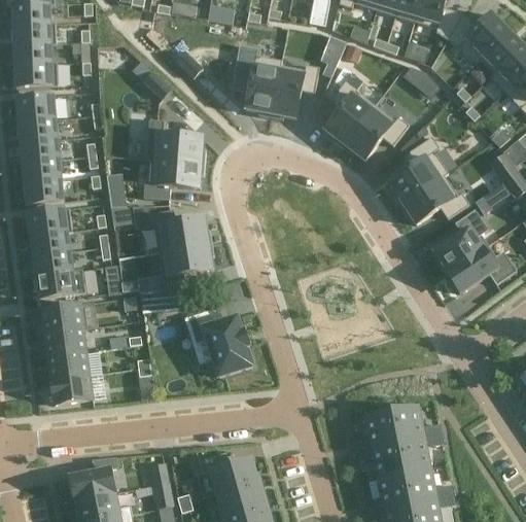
[(353,0),(352,4),(376,11),(378,4),(379,0),(353,0)]
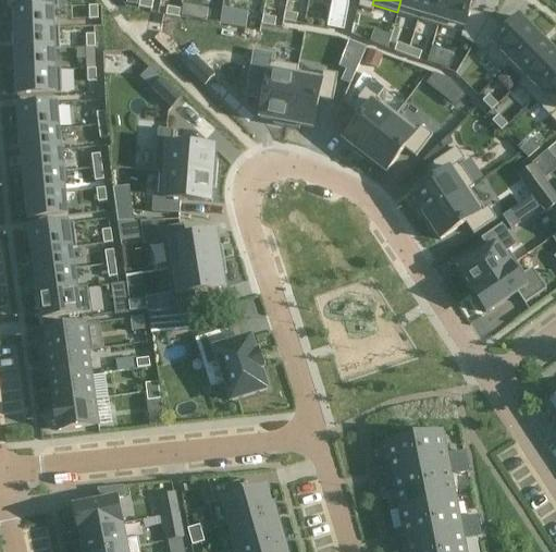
[(400,0),(399,4),(420,11),(423,0),(400,0)]
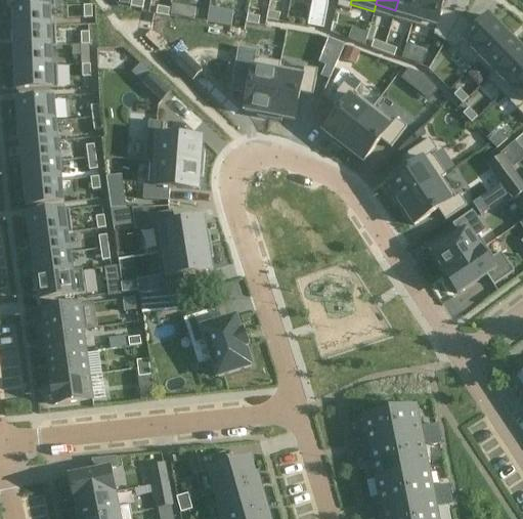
[(398,0),(395,10),(413,15),(418,0),(398,0)]
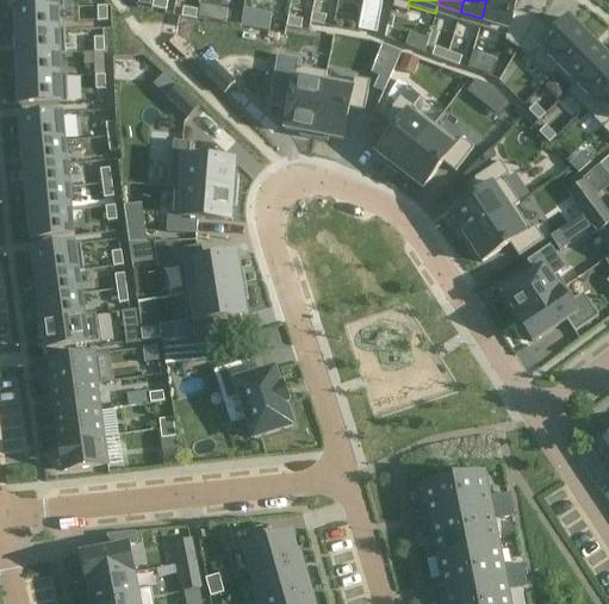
[(486,0),(482,18),(480,24),(505,31),(514,0),(486,0)]
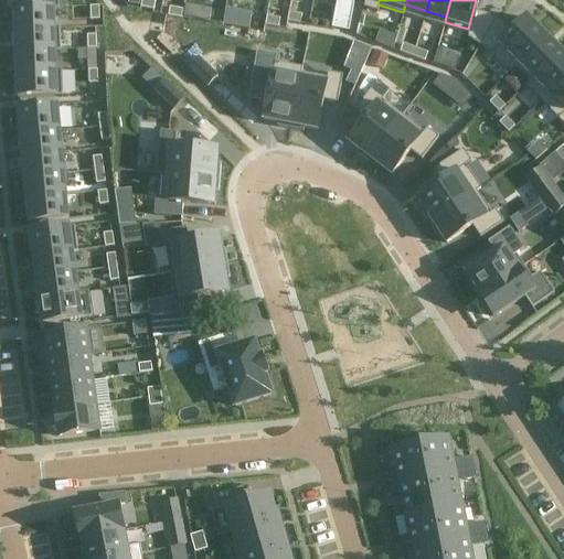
[(98,1),(89,2),(89,15),(98,15),(98,1)]
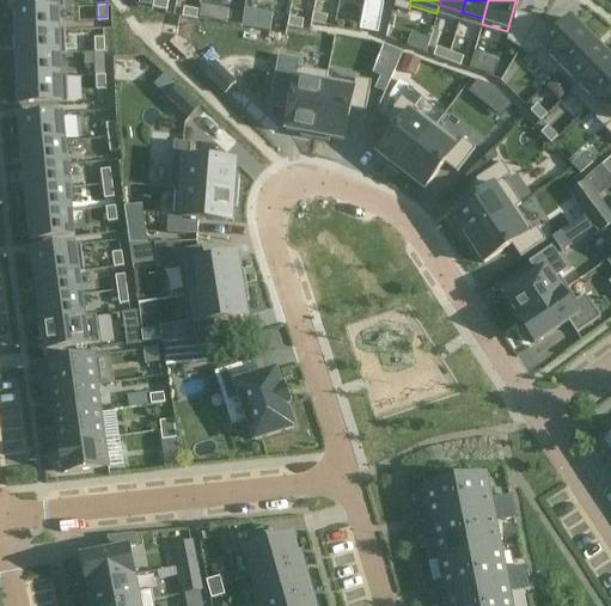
[(181,13),(195,16),(197,6),(183,2),(181,13)]
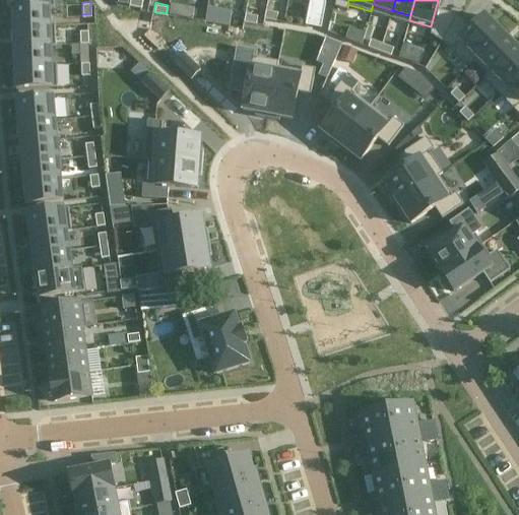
[(52,3),(16,4),(16,24),(53,22),(52,3)]
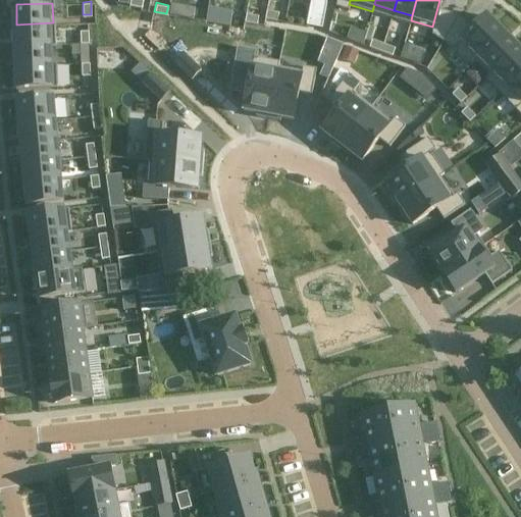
[(217,21),(220,5),(208,3),(205,19),(217,21)]
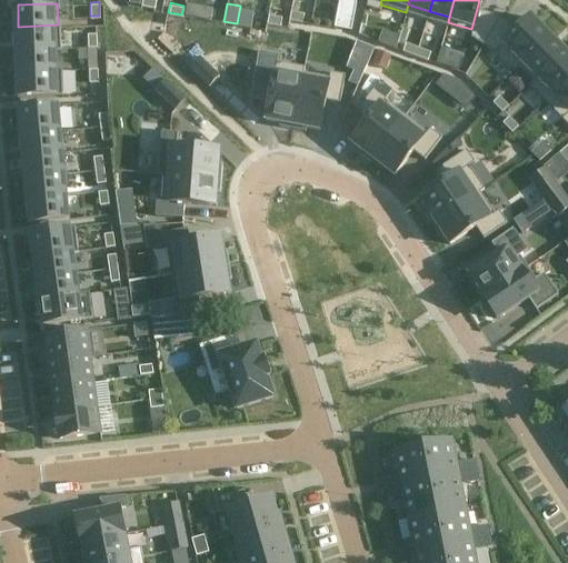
[(288,17),(301,19),(304,10),(290,8),(288,17)]
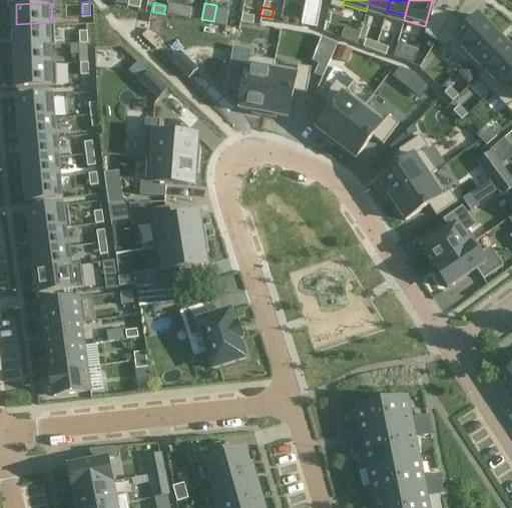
[(251,21),(253,13),(241,11),(239,19),(251,21)]
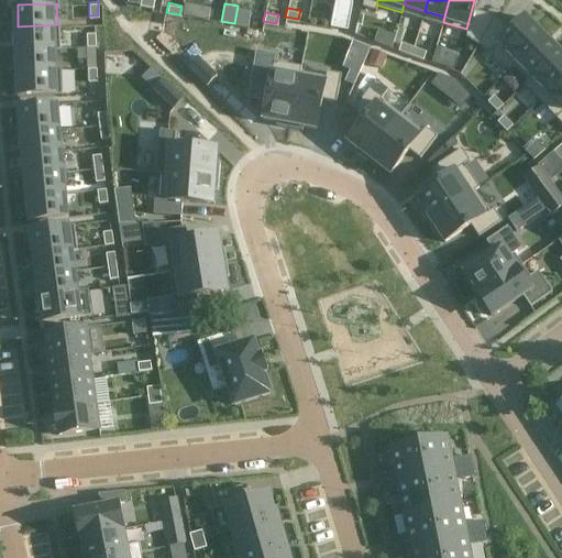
[(530,17),(504,42),(517,54),(542,30),(530,17)]
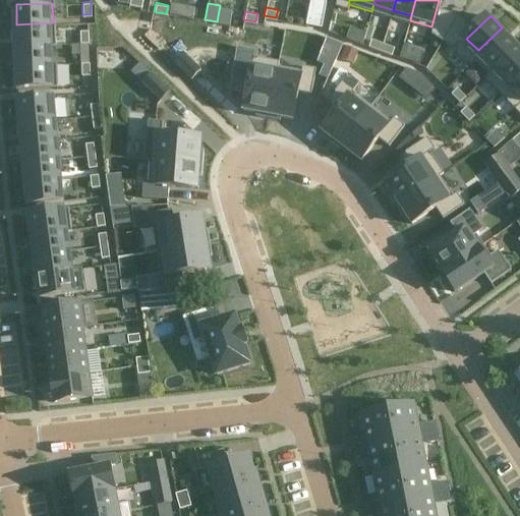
[(53,22),(16,24),(17,44),(53,42),(53,22)]
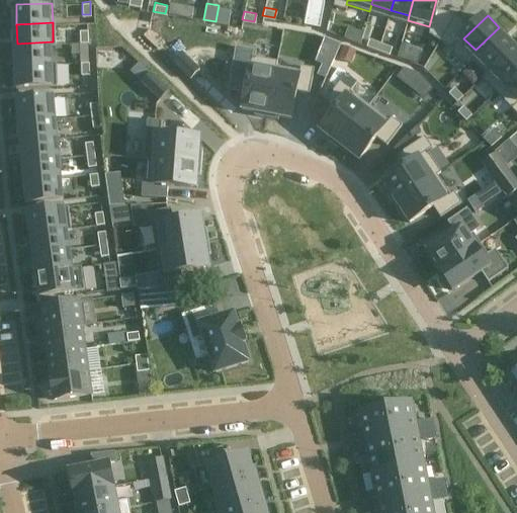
[(499,27),(476,50),(490,65),(513,41),(499,27)]
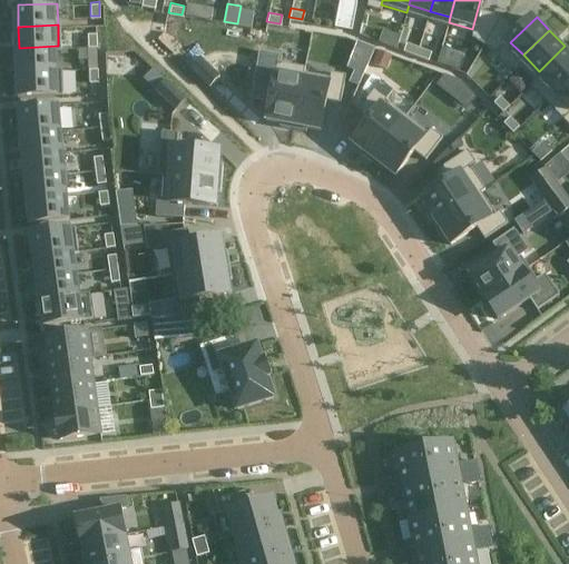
[(96,31),(87,31),(87,45),(96,45),(96,31)]
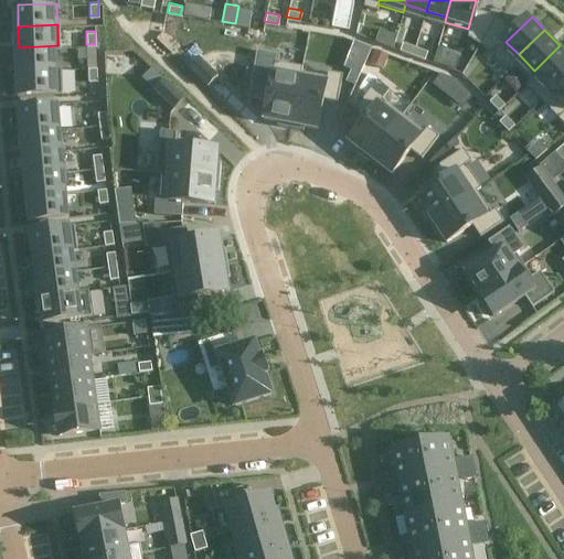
[(414,44),(402,40),(398,47),(412,53),(414,44)]
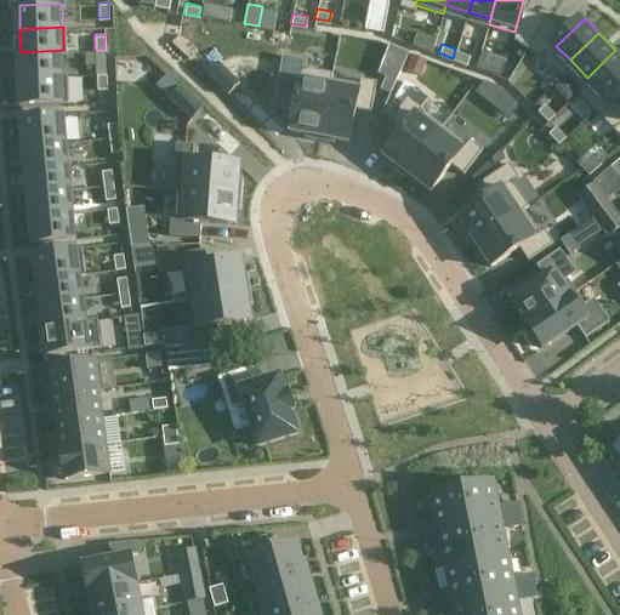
[(106,62),(104,49),(95,49),(96,61),(96,62),(106,62)]
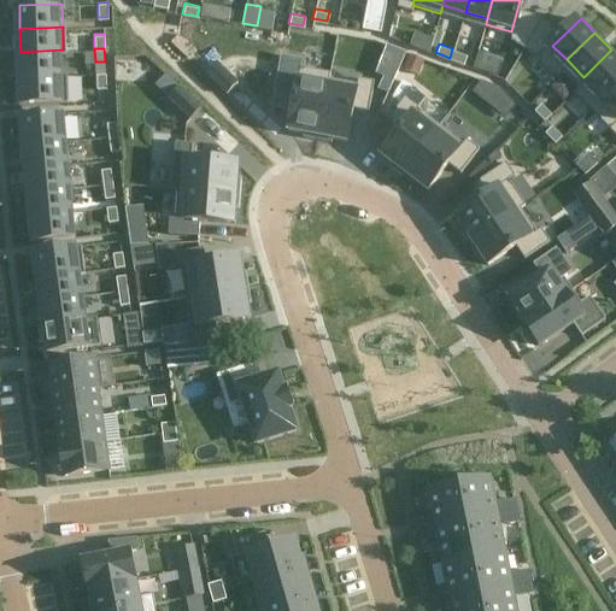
[(452,48),(450,58),(463,63),(467,53),(452,48)]
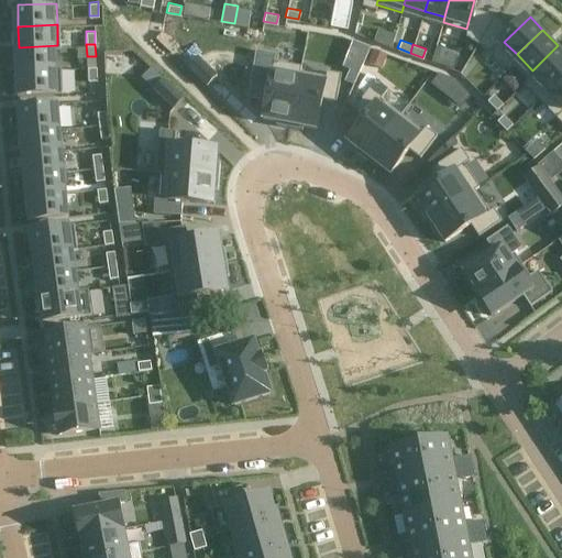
[(57,45),(19,47),(20,68),(58,67),(57,45)]
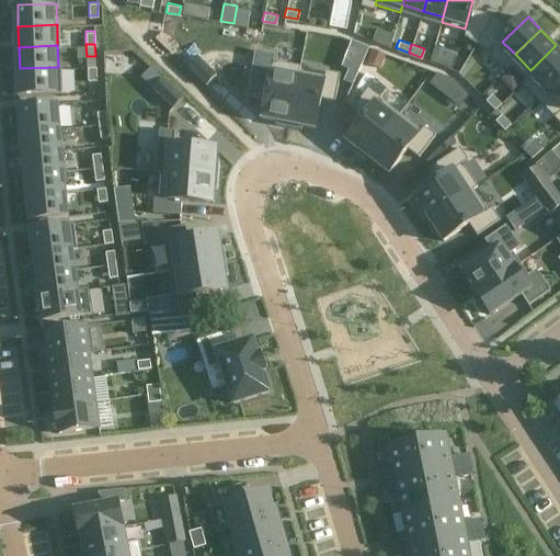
[(559,49),(556,45),(530,70),(545,84),(559,69),(559,49)]
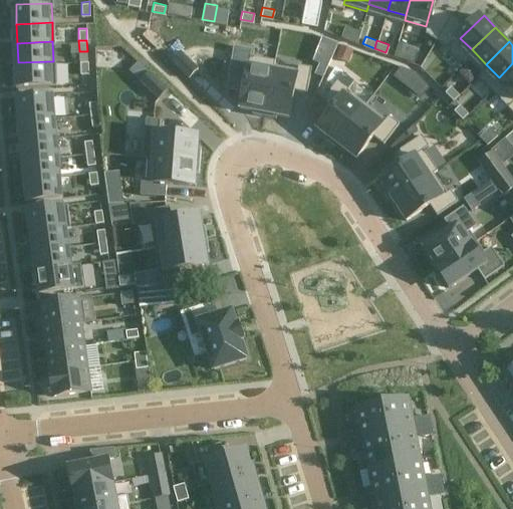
[(170,58),(189,75),(197,66),(179,48),(170,58)]
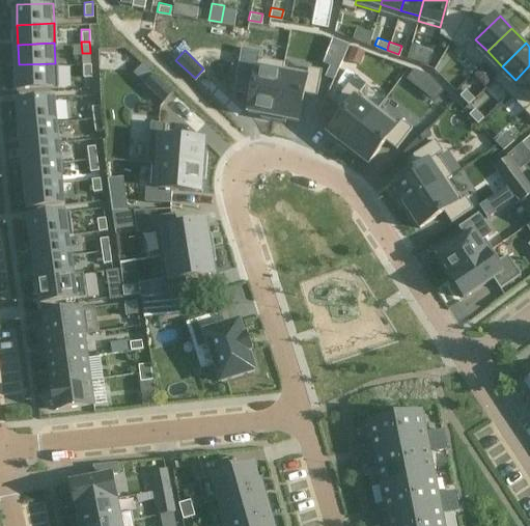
[(82,75),(91,74),(90,61),(82,62),(82,75)]
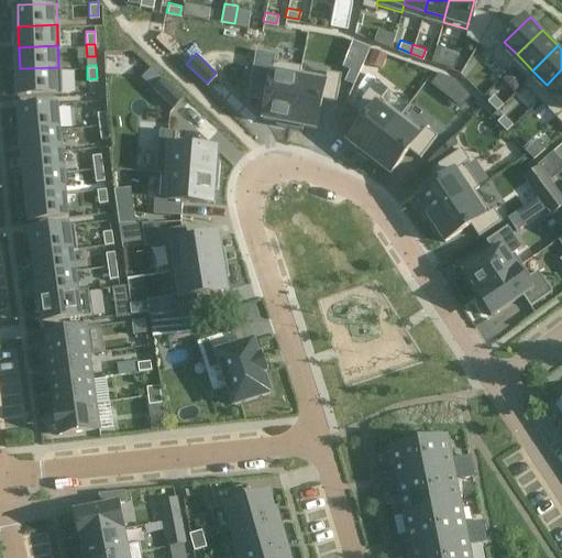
[(58,67),(20,68),(21,99),(59,98),(58,67)]
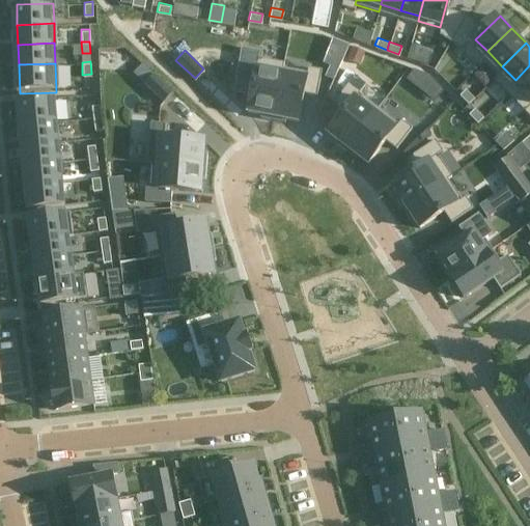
[(529,65),(515,80),(529,94),(529,65)]
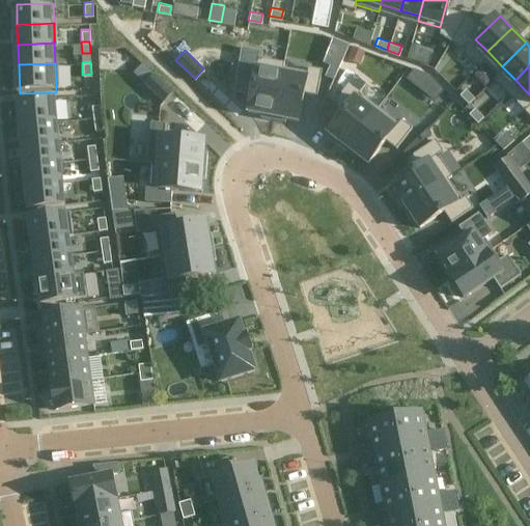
[(249,66),(242,111),(273,116),(276,92),(280,72),(249,66)]
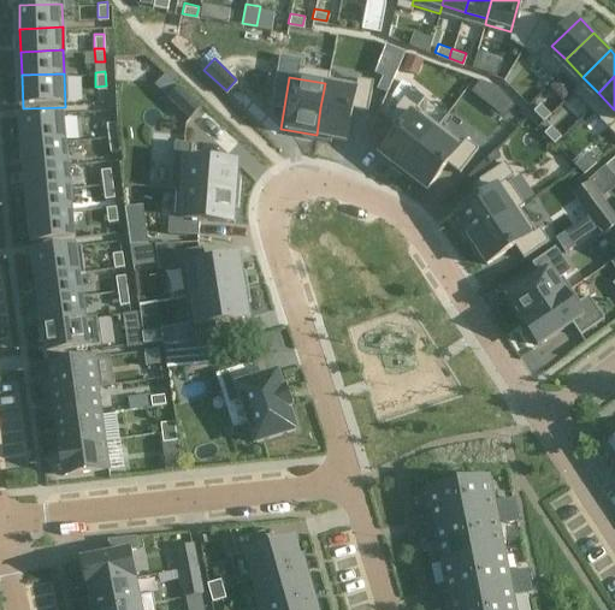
[(167,93),(190,112),(200,101),(177,81),(167,93)]
